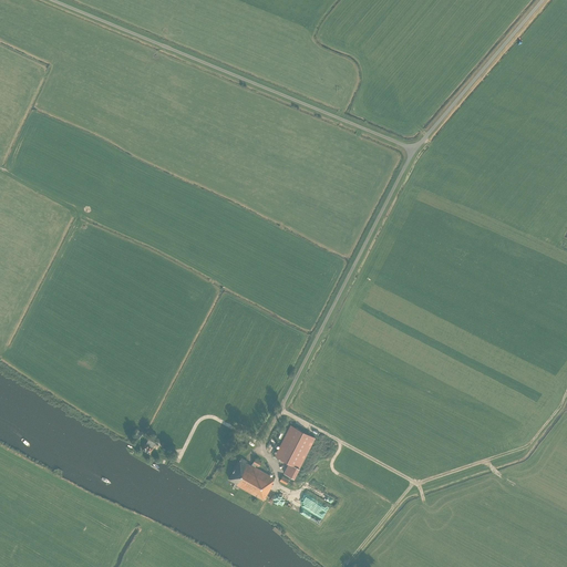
[(284,473),(295,478),(315,437),(290,425),(275,456),(289,463),(284,473)]
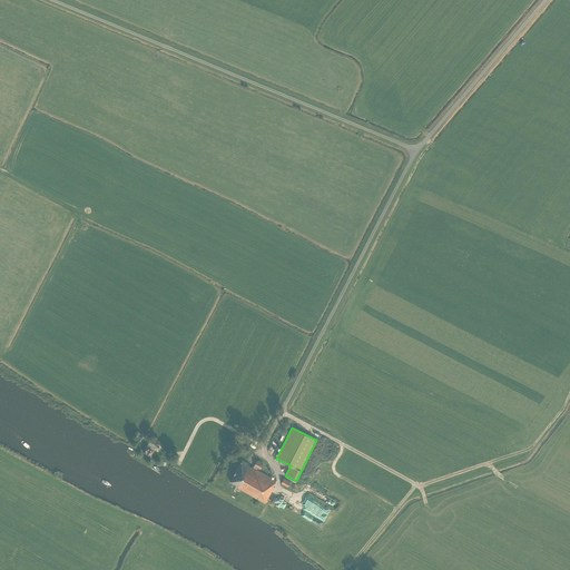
[(247,442),(239,438),(236,443),(244,448),(247,442)]
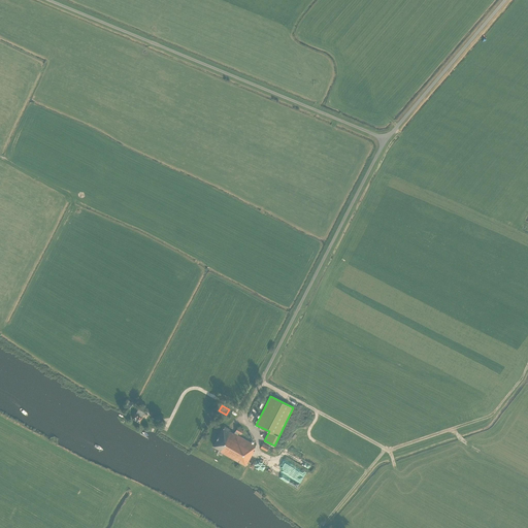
[(135,413),(132,419),(139,423),(142,417),(144,414),(138,409),(136,413),(135,413)]
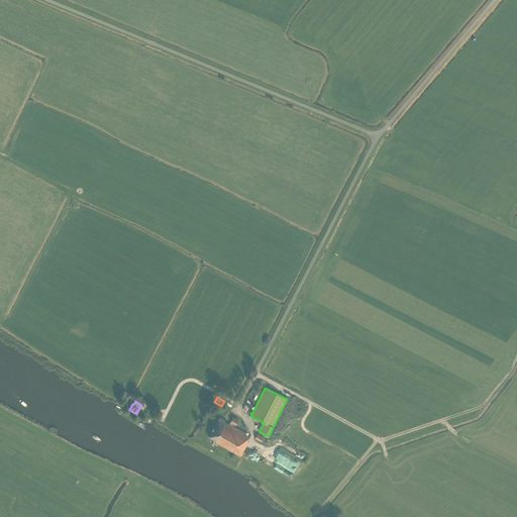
[(248,441),(247,441),(250,436),(232,426),(234,424),(236,425),(238,422),(232,419),(230,422),(229,424),(228,424),(225,422),(225,421),(220,418),(215,426),(212,431),(209,437),(214,440),(214,441),(240,456),(248,441)]
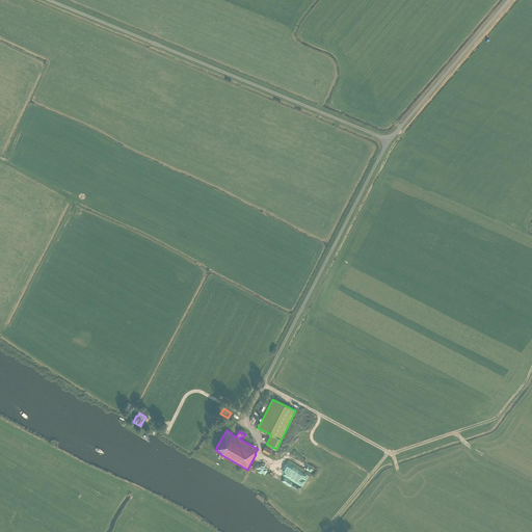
[(294,482),(292,487),(300,491),(302,486),(294,482)]
